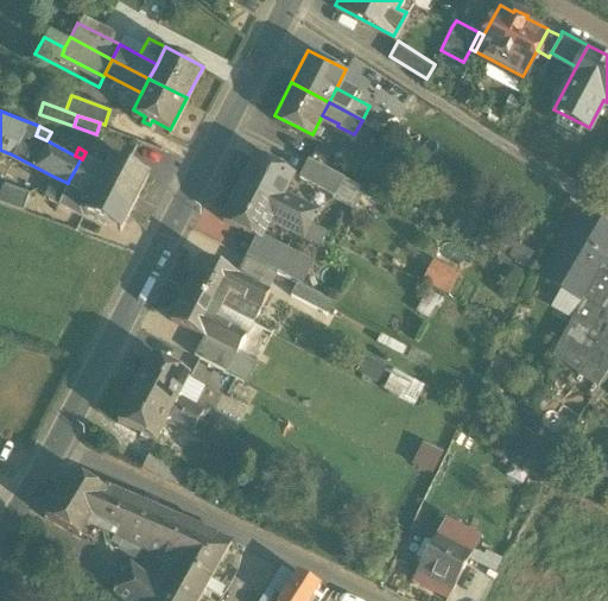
[(255,151),(239,183),(277,203),(284,189),(293,170),(255,151)]
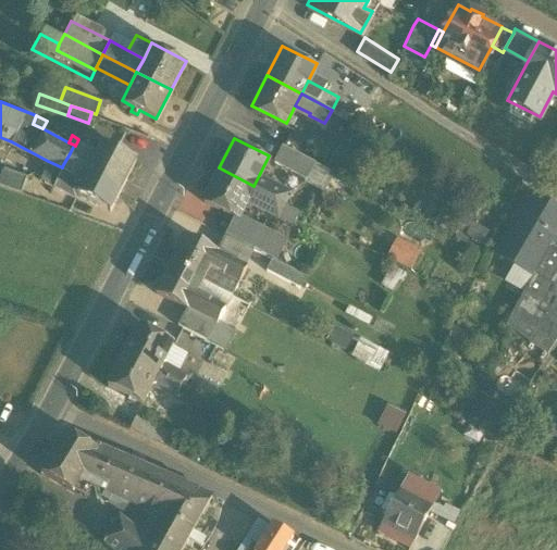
[(75,146),(74,145),(70,153),(90,163),(98,149),(78,139),(75,146)]
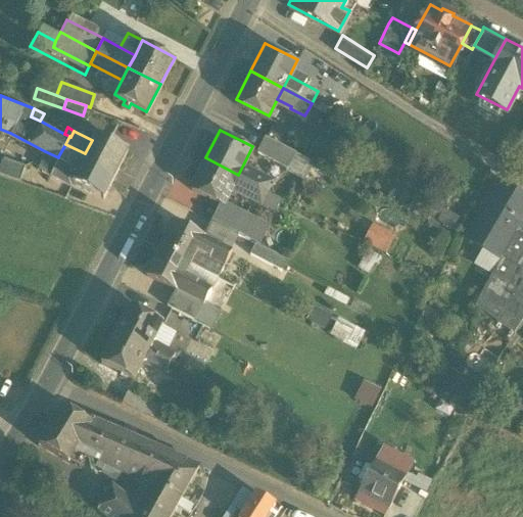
[(92,140),(85,153),(81,160),(79,159),(75,166),(68,177),(73,179),(103,195),(112,177),(128,148),(96,132),(92,140)]
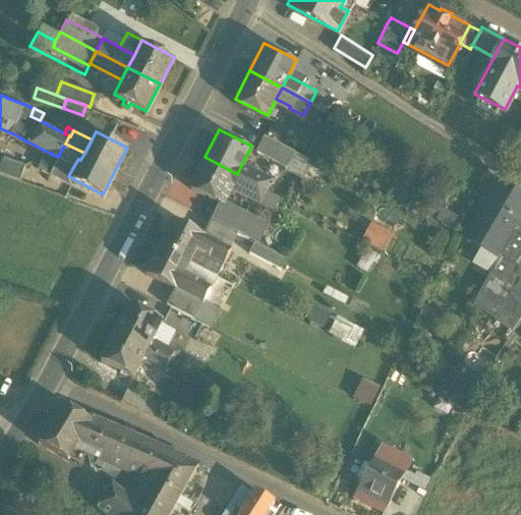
[(255,149),(286,164),(294,149),(264,133),(255,149)]
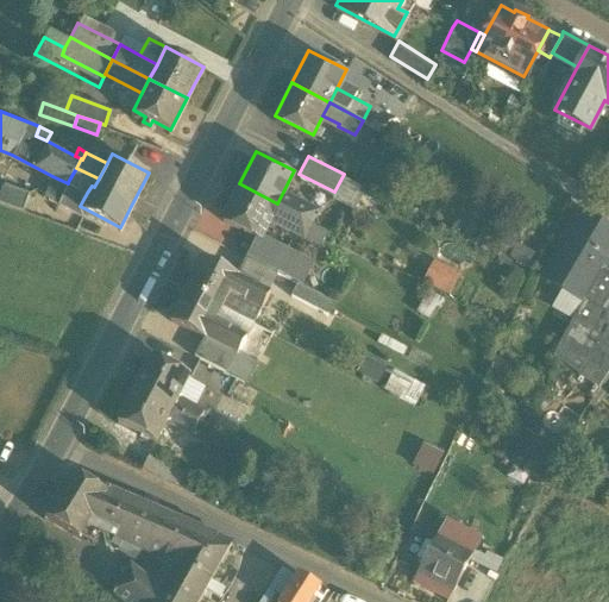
[(76,168),(68,182),(87,193),(92,186),(94,187),(99,179),(76,168)]
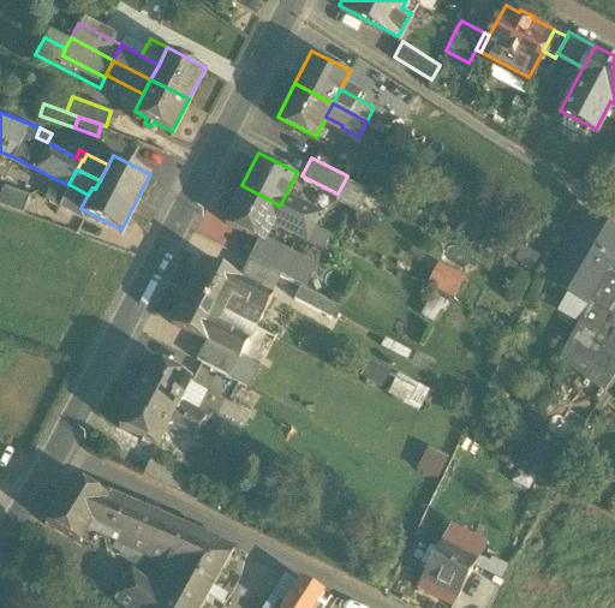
[(369,188),(347,176),(338,194),(335,198),(357,209),(369,188)]
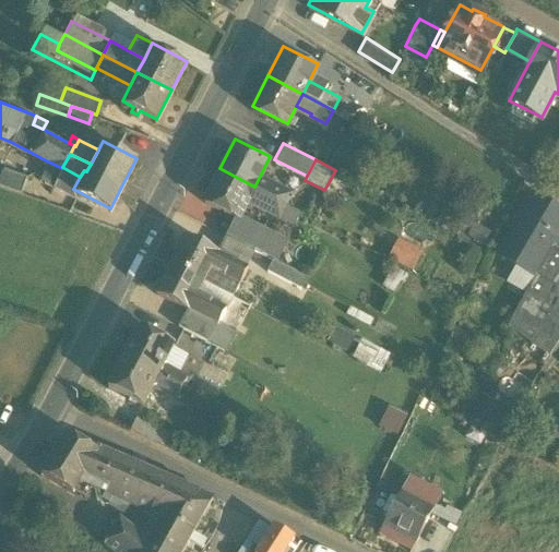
[(54,184),(62,168),(48,162),(40,178),(54,184)]
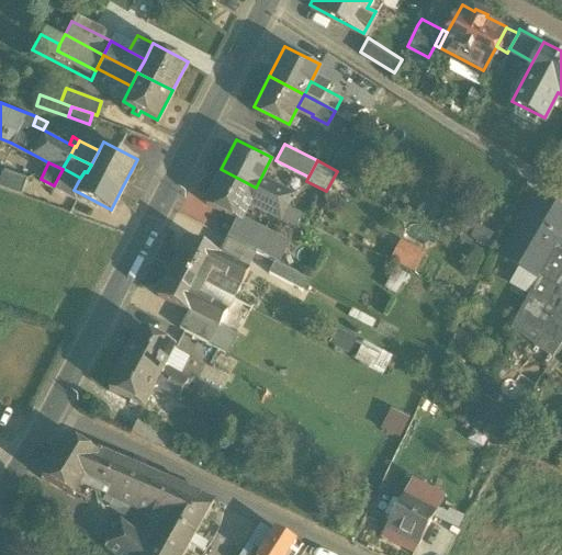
[(0,177),(0,183),(21,191),(26,174),(3,167),(0,177)]
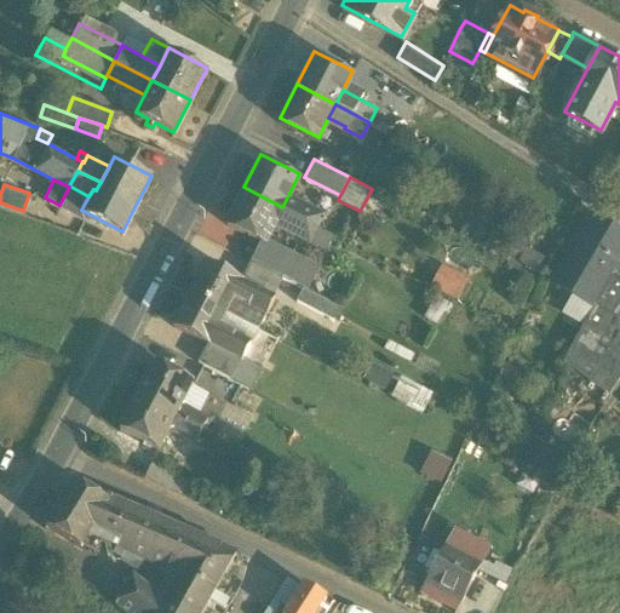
[(81,210),(89,196),(69,185),(69,187),(59,205),(84,218),(86,212),(81,210)]
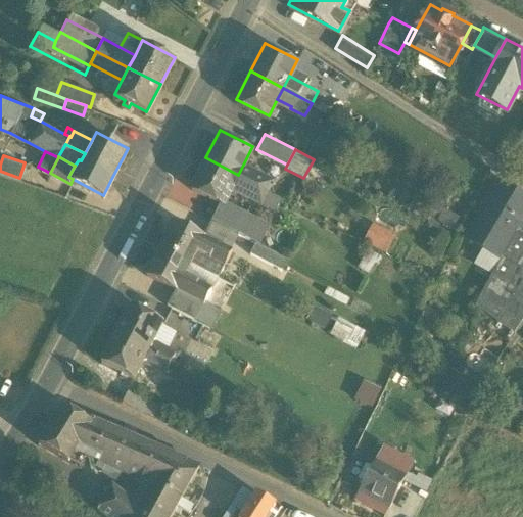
[(224,202),(231,187),(238,175),(205,157),(191,186),(220,200),(223,202),(224,202)]
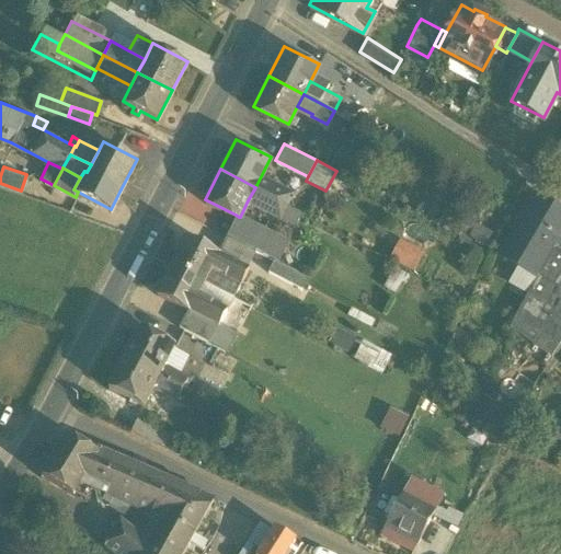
[(255,187),(286,204),(293,191),(262,174),(255,187)]
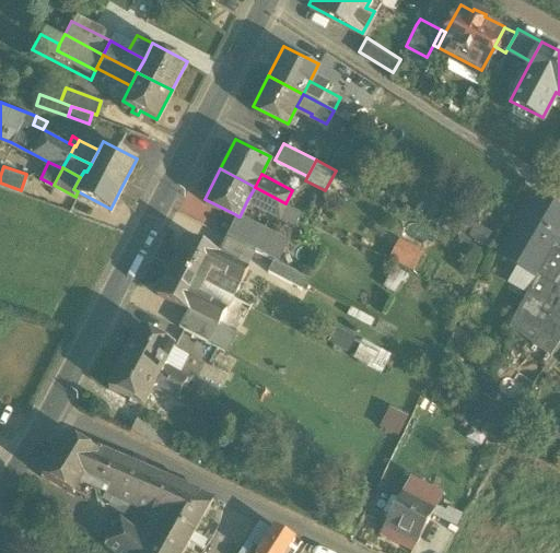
[(286,203),(255,187),(247,200),(279,216),(286,203)]
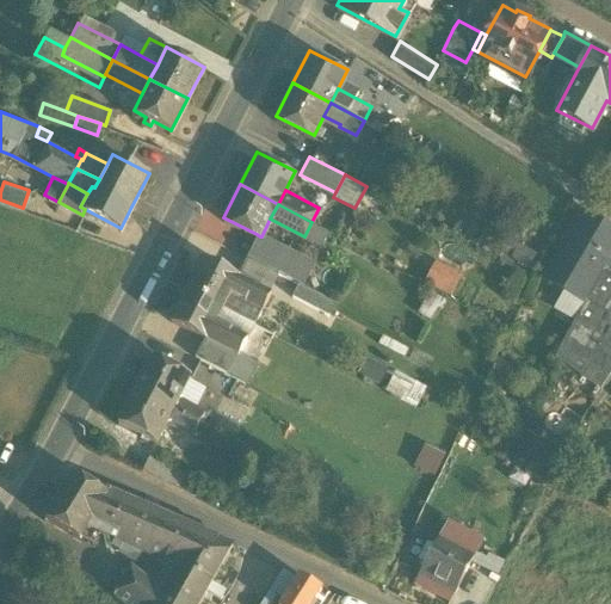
[(565,332),(565,333),(581,306),(605,264),(610,252),(610,226),(581,209),(571,227),(574,228),(556,258),(557,258),(547,276),(565,287),(568,288),(572,282),(586,290),(582,296),(584,297),(574,315),(574,316),(565,332)]
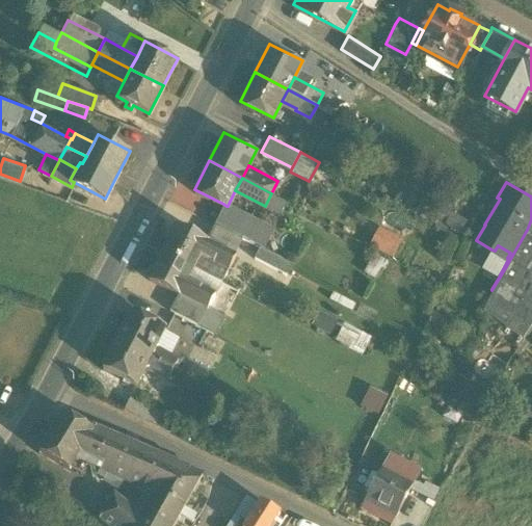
[(285,201),(271,193),(265,206),(278,212),(285,201)]
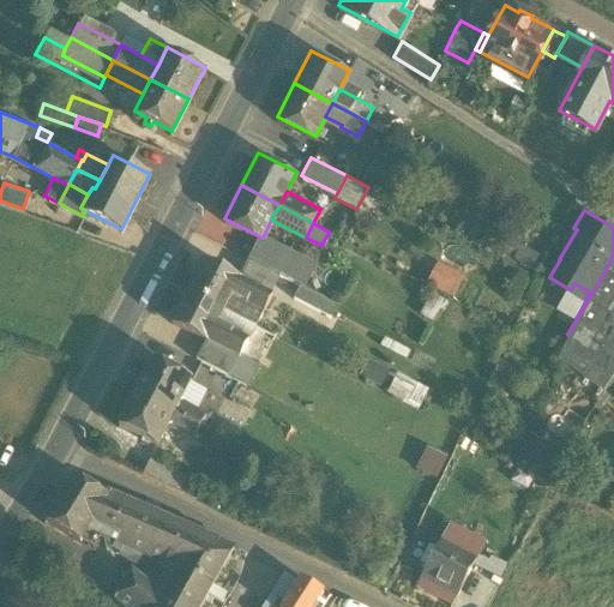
[(248,254),(287,274),(296,256),(263,238),(262,238),(258,235),(248,254)]
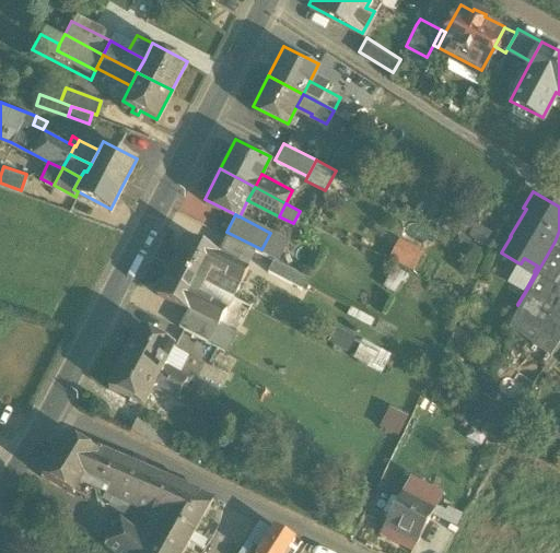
[(219,250),(246,265),(255,247),(226,232),(218,249),(219,250)]
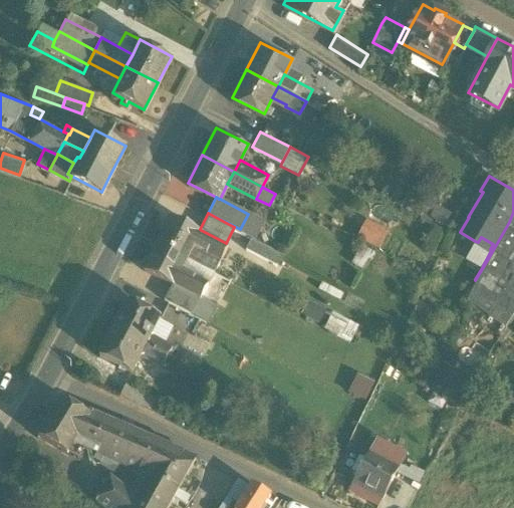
[(158,241),(187,256),(201,230),(200,229),(171,214),(158,241)]
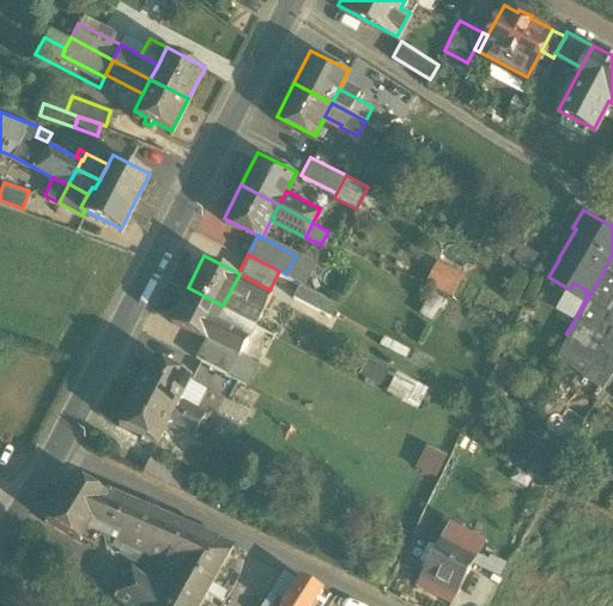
[(314,264),(296,255),(286,273),(298,279),(304,283),(314,264)]
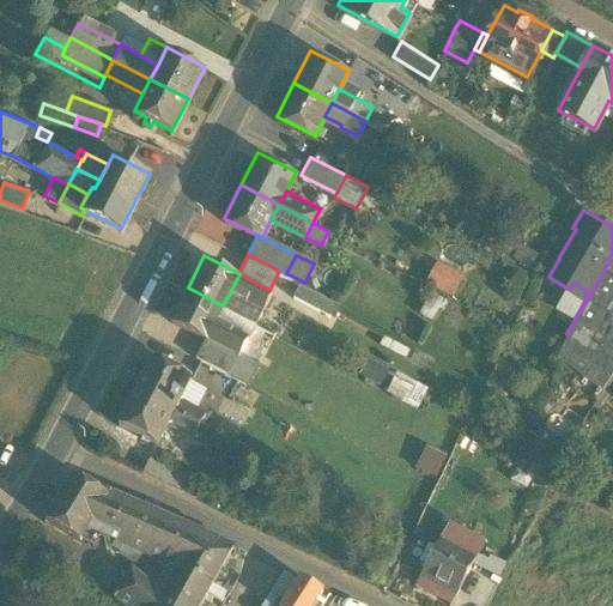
[(436,258),(425,279),(453,294),(463,272),(436,258)]
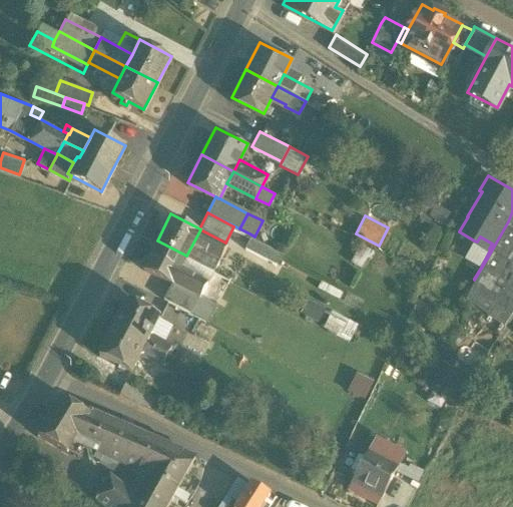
[(512,225),(508,221),(488,257),(511,273),(512,274),(512,225)]
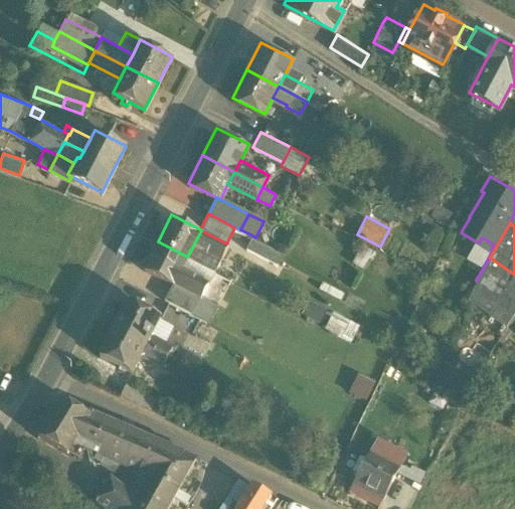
[(226,243),(201,230),(187,257),(214,271),(227,244),(226,243)]
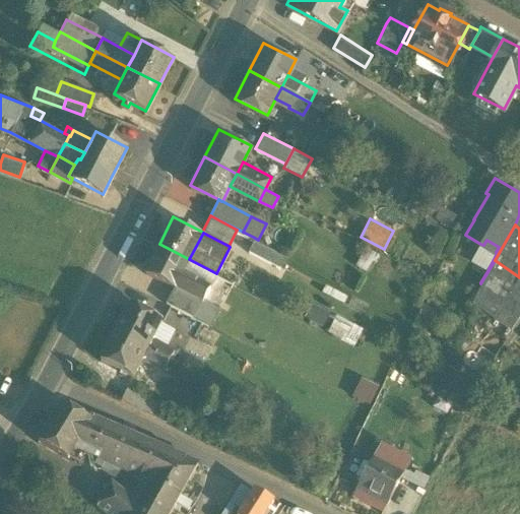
[(247,248),(281,266),(286,255),(258,240),(253,237),(247,248)]
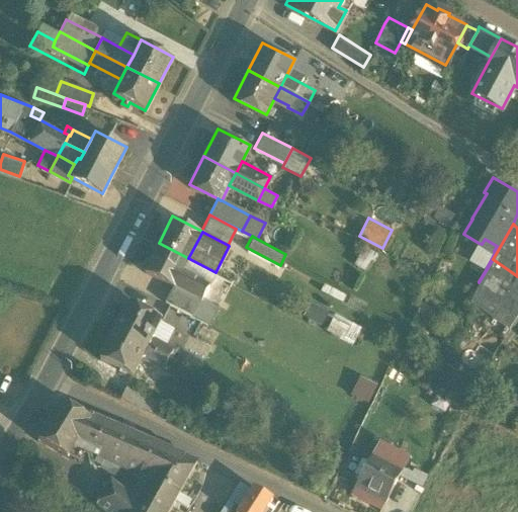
[(468,258),(487,268),(487,267),(495,252),(494,251),(497,246),(485,239),(482,244),(479,243),(468,258)]
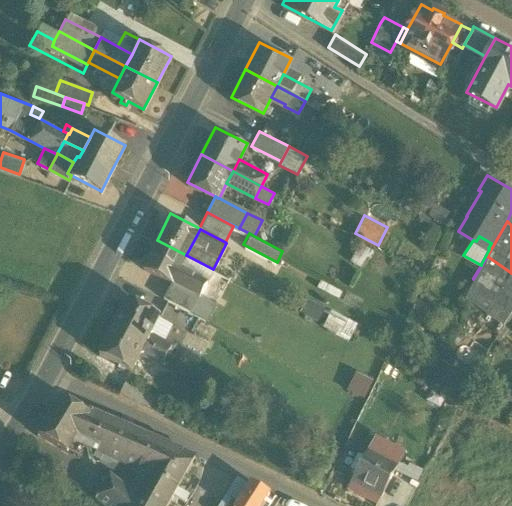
[(172,281),(180,267),(186,255),(157,240),(143,266),(171,281),(172,281)]
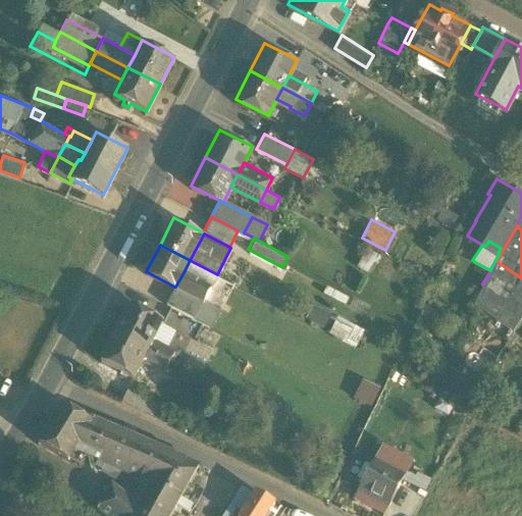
[(184,272),(211,287),(217,274),(190,260),(184,272)]
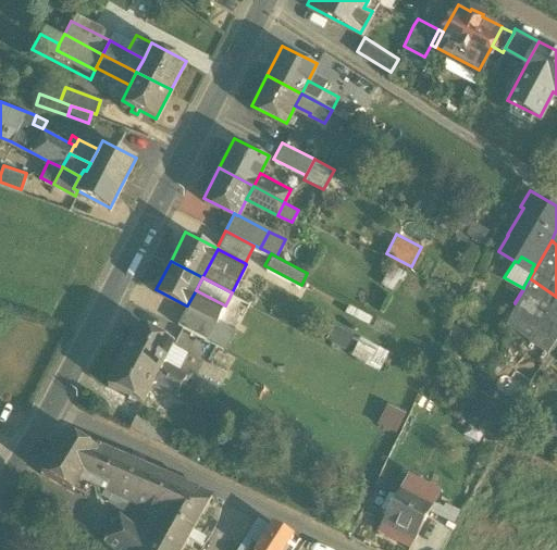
[(527,335),(555,296),(530,278),(515,303),(505,321),(527,335)]
